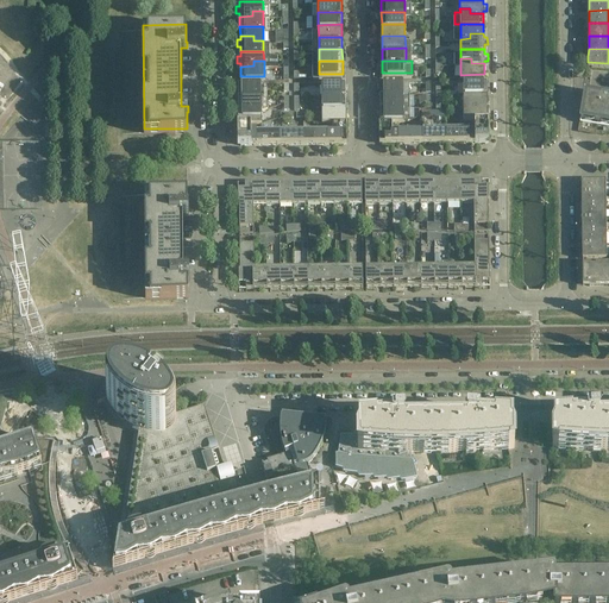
[(488,90),(488,77),(463,77),(463,92),(488,90)]
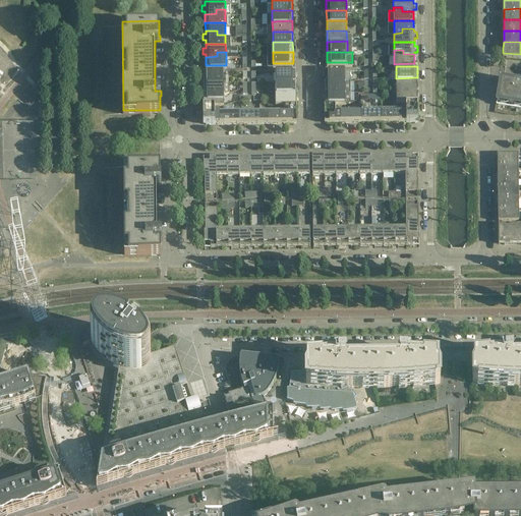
[(296,79),(296,67),(275,68),(275,79),(296,79)]
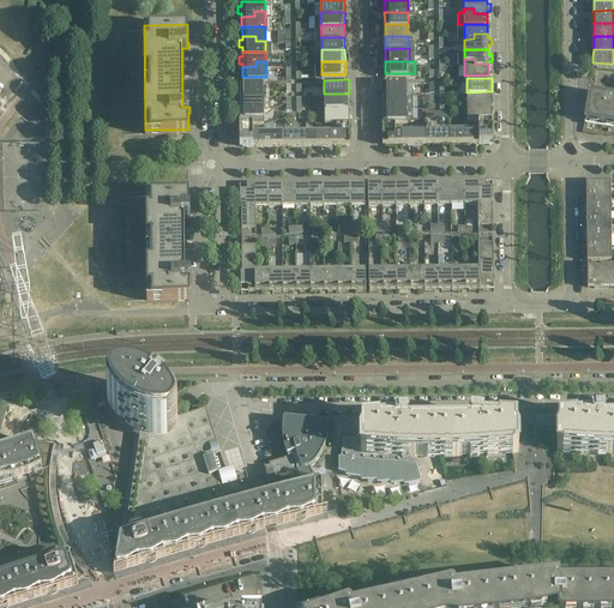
[(407,92),(407,79),(381,79),(381,94),(407,92)]
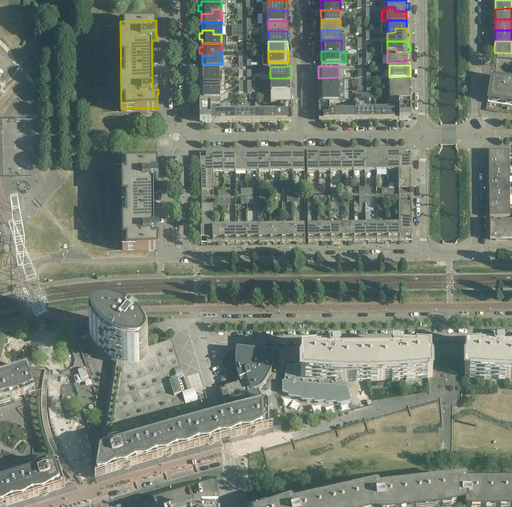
[(220,79),(220,67),(199,67),(199,79),(220,79)]
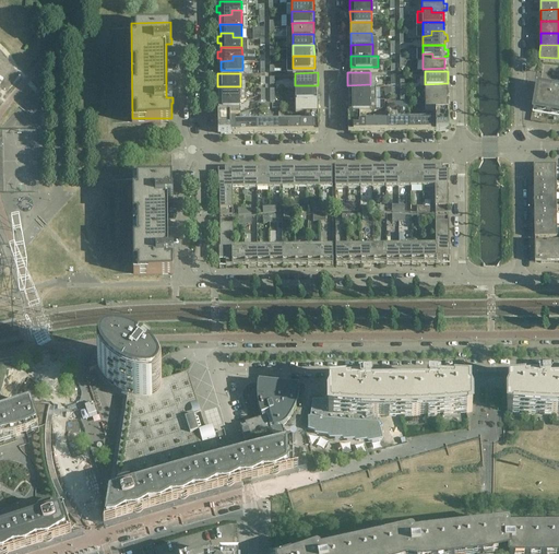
[(558,113),(558,87),(552,86),(554,83),(537,80),(532,108),(558,113)]
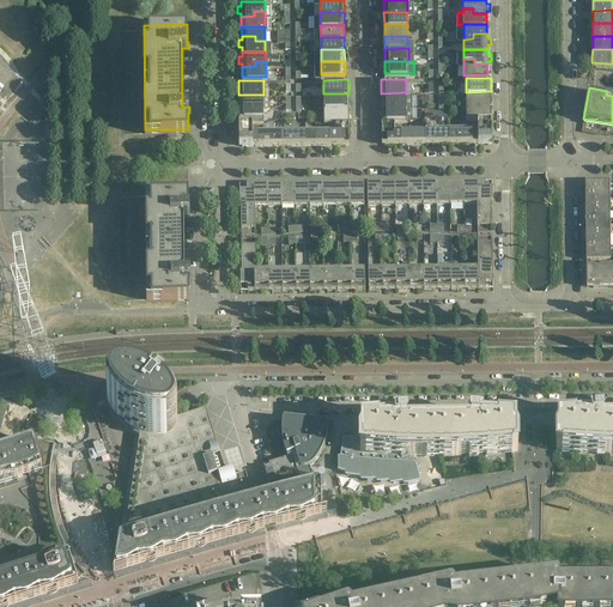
[(491,104),(491,91),(466,92),(467,104),(491,104)]
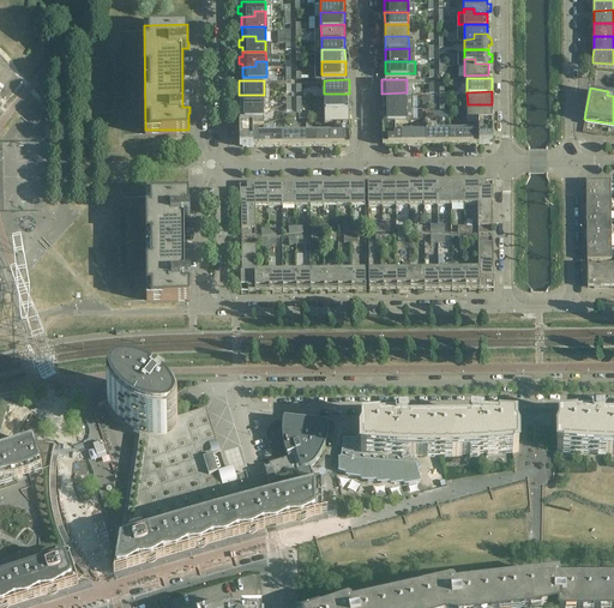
[(407,106),(407,92),(381,94),(381,106),(407,106)]
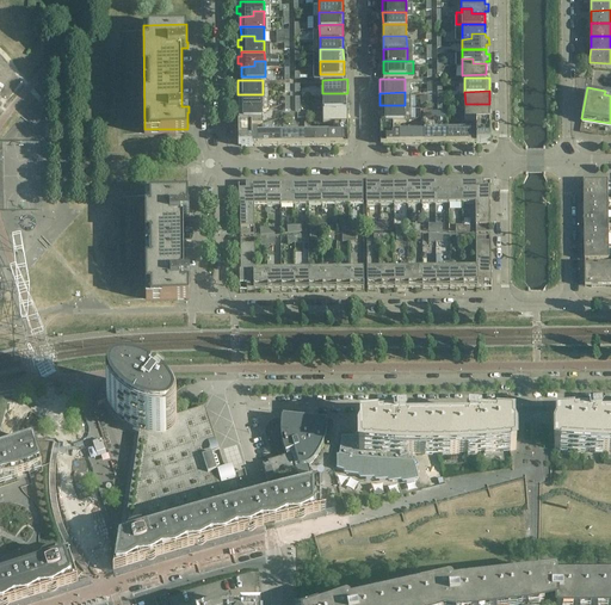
[(347,106),(347,93),(322,93),(322,106),(347,106)]
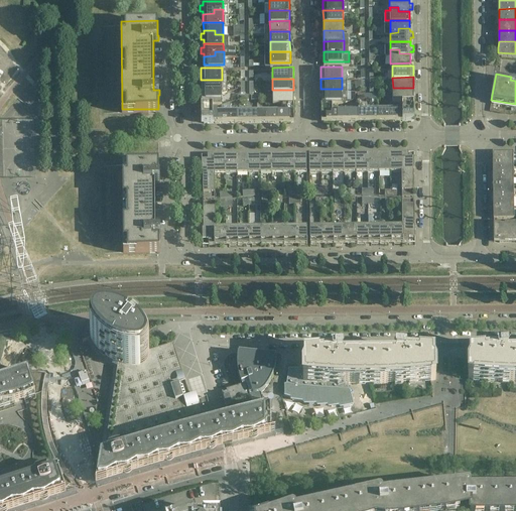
[(222,90),(222,80),(201,80),(201,91),(222,90)]
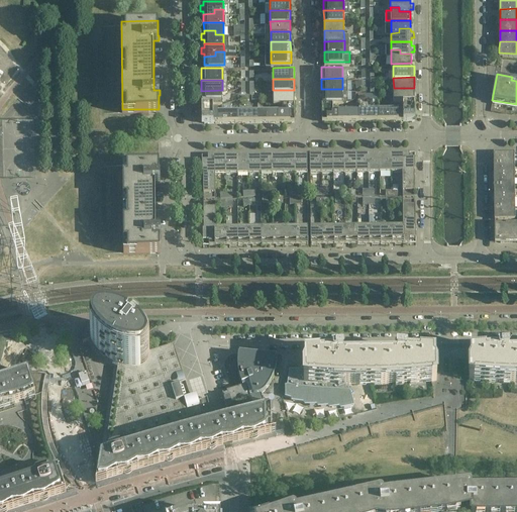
[(414,99),(414,88),(394,88),(394,100),(403,100),(403,99),(414,99)]
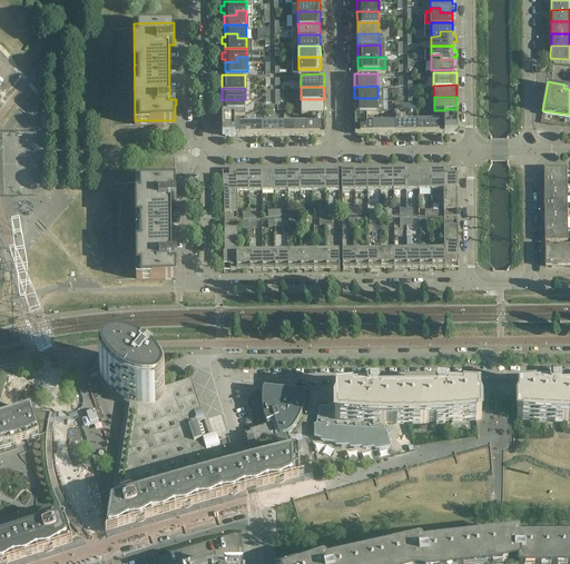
[(377,110),(377,98),(354,98),(354,110),(367,110),(367,111),(377,110)]
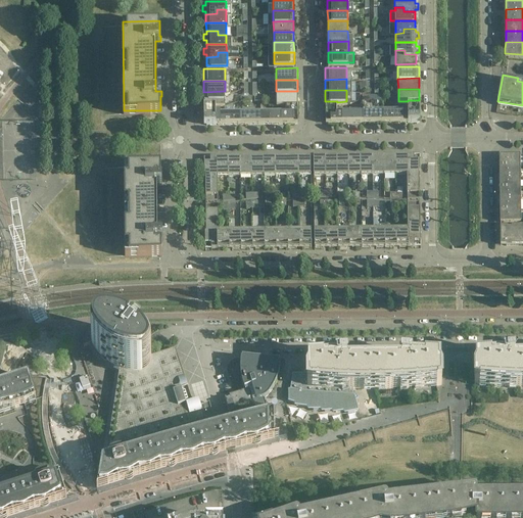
[(225,103),(225,91),(203,92),(203,102),(216,102),(216,103),(225,103)]
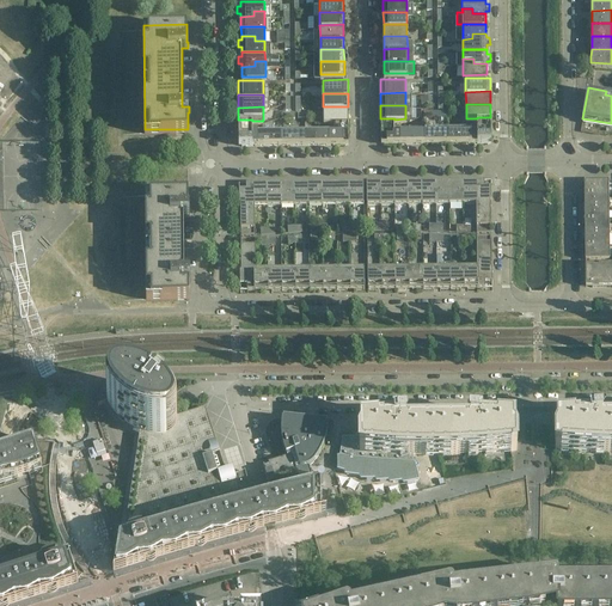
[(348,118),(348,106),(323,106),(324,120),(335,120),(335,118),(348,118)]
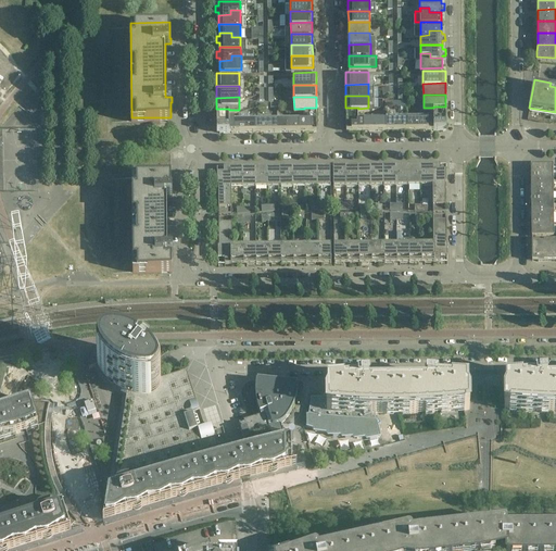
[(445,126),(445,107),(433,107),(433,108),(433,113),(428,113),(428,126),(445,126)]
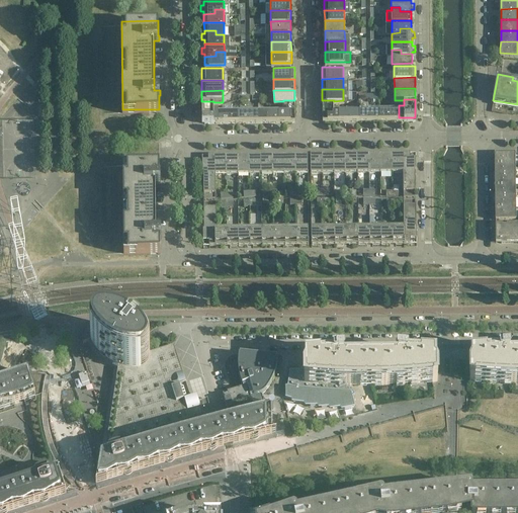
[(294,118),(294,100),(283,100),(283,101),(283,106),(278,107),(278,118),(294,118)]
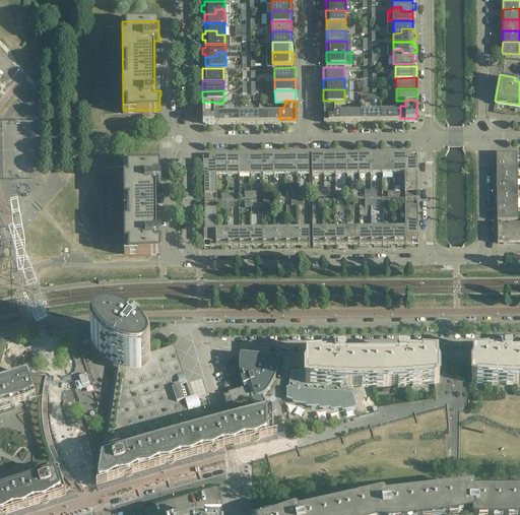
[(340,119),(340,107),(335,107),(335,102),(335,101),(323,101),(324,119),(340,119)]
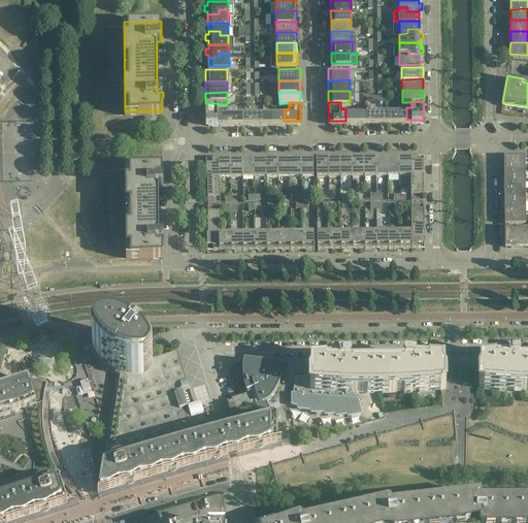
[(223,122),(223,109),(218,109),(218,104),(218,103),(205,103),(205,122),(223,122)]
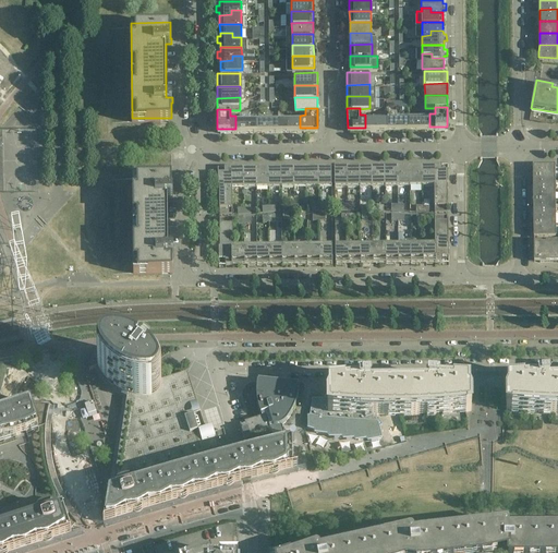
[(408,127),(408,113),(387,115),(387,127),(408,127)]
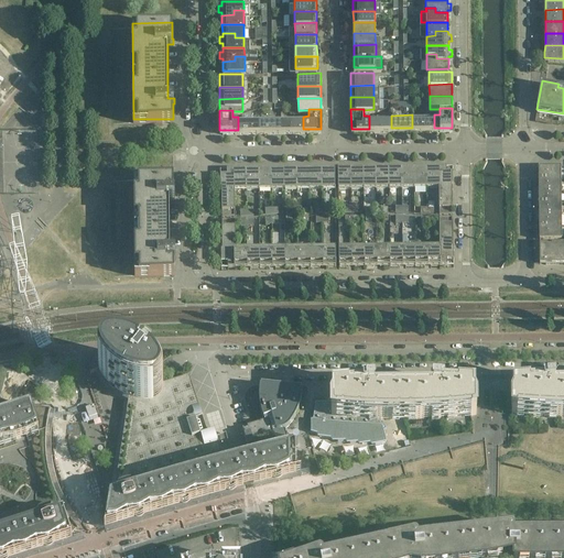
[(434,128),(434,115),(412,115),(412,128),(434,128)]
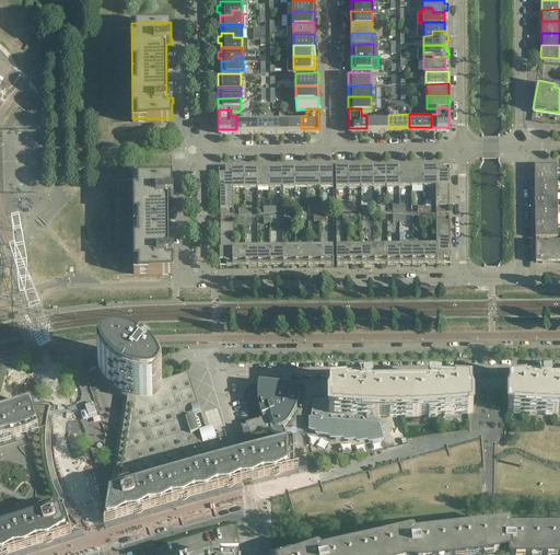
[(388,127),(388,115),(366,115),(366,128),(388,127)]
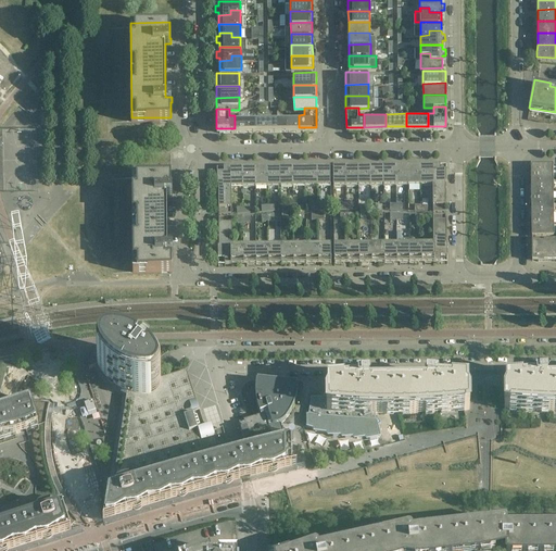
[(255,128),(255,115),(235,115),(235,128),(255,128)]
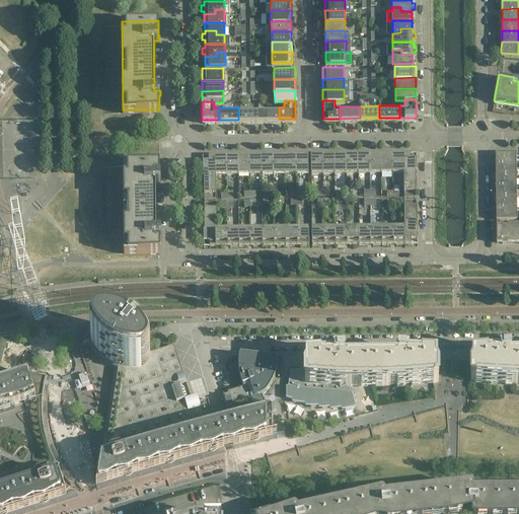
[(258,119),(258,107),(238,107),(238,120),(258,119)]
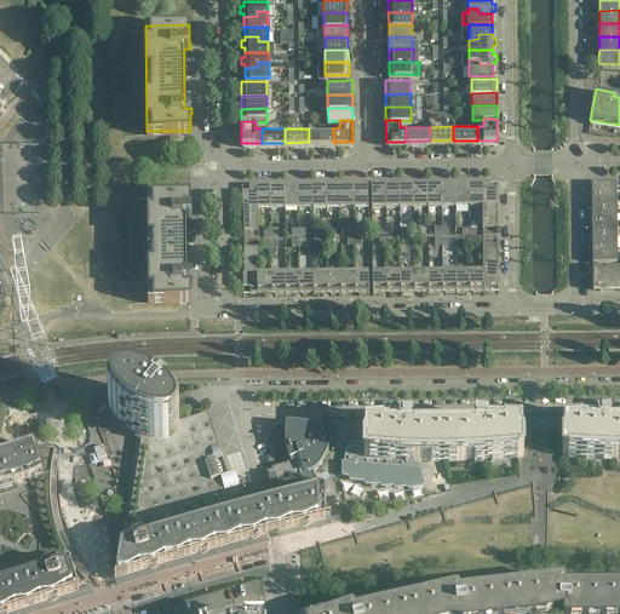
[(333,142),(333,128),(309,128),(309,142),(333,142)]
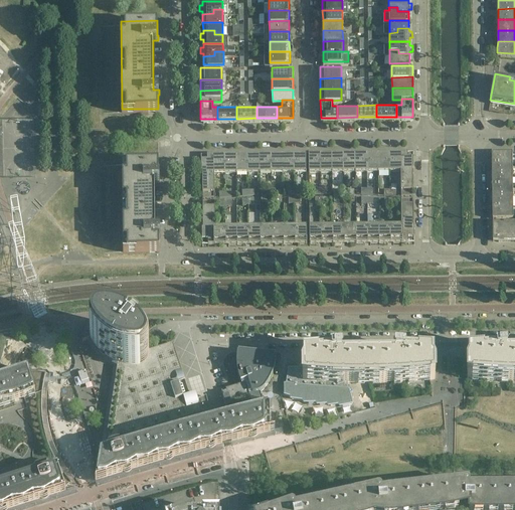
[(355,168),(355,149),(343,150),(344,168),(355,168)]
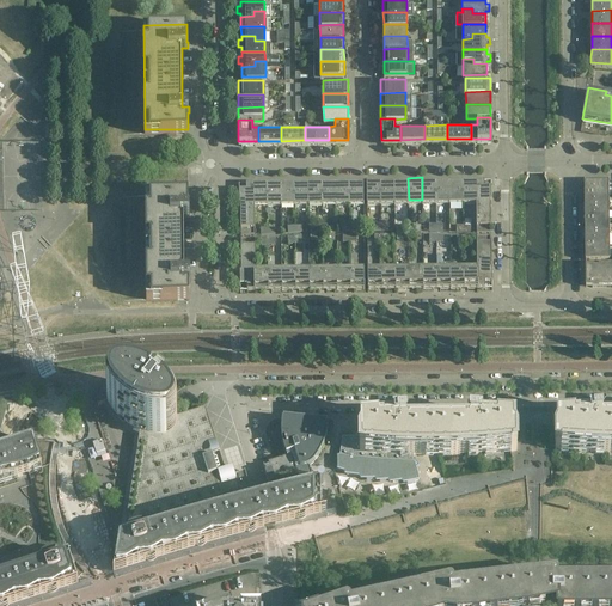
[(436,200),(436,177),(422,177),(422,200),(436,200)]
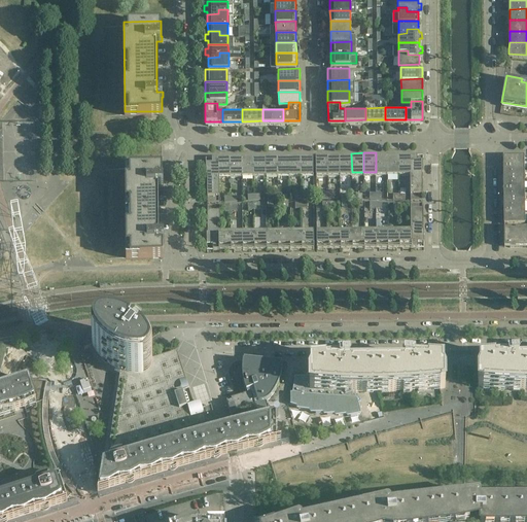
[(387,171),(387,152),(376,152),(376,172),(387,171)]
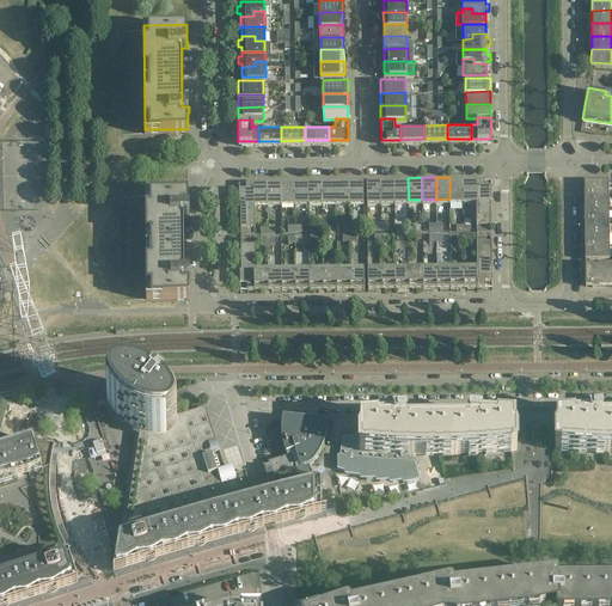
[(464,199),(463,177),(450,177),(450,199),(464,199)]
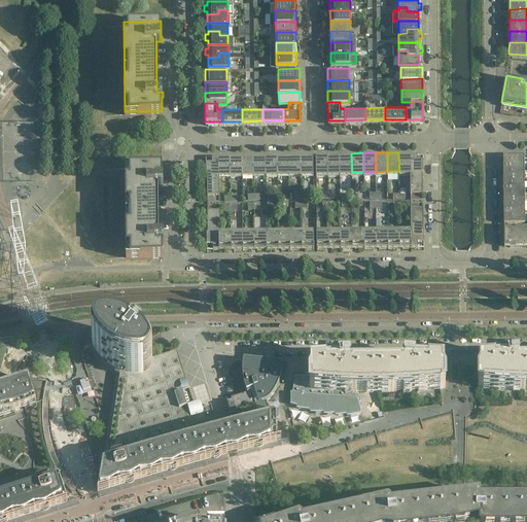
[(411,171),(411,152),(398,152),(399,171),(410,171),(411,171)]
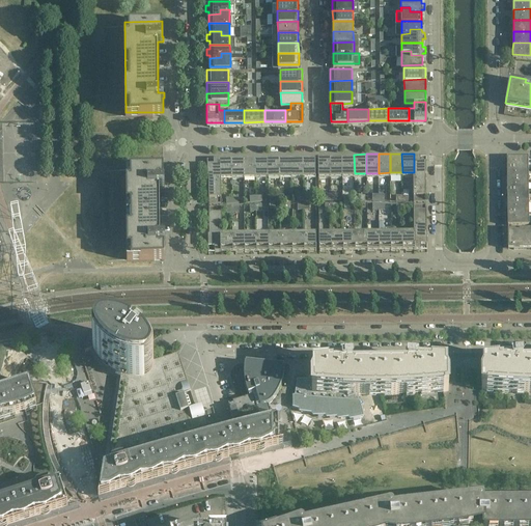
[(425,192),(425,170),(426,170),(426,154),(414,154),(414,172),(413,172),(413,192),(419,192),(425,192)]
